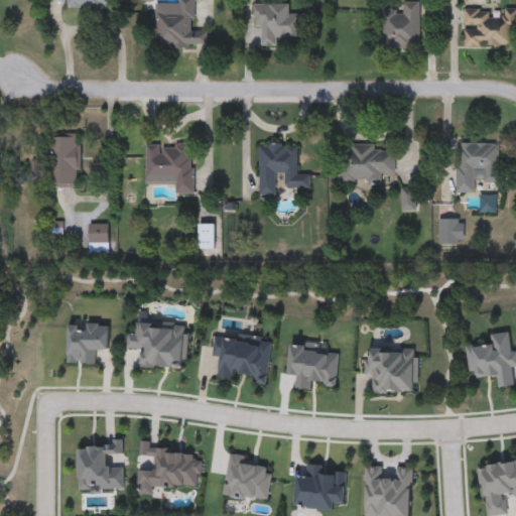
[(112,0),(112,8),(67,9),(67,0),(112,0)]
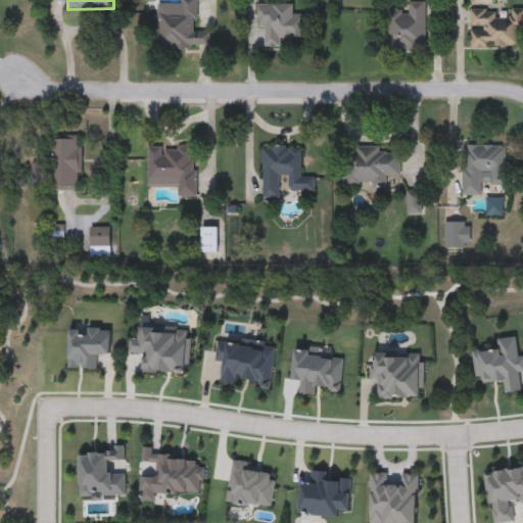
[(157,50),(156,5),(180,4),(180,0),(198,0),(198,31),(209,31),(209,49),(157,50)]
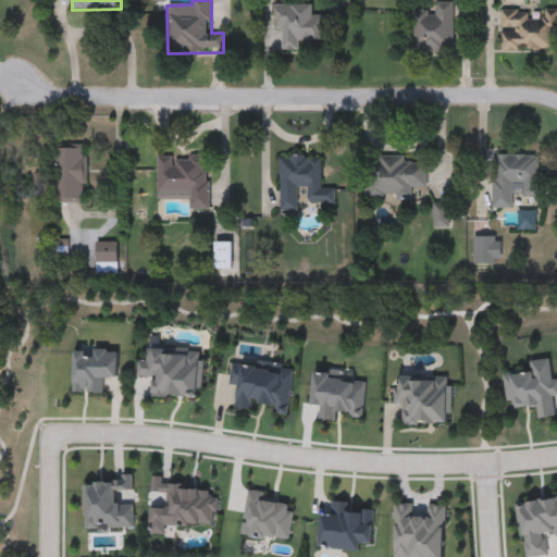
[(412,52),(412,12),(432,12),(432,1),(453,1),(453,52),(412,52)]
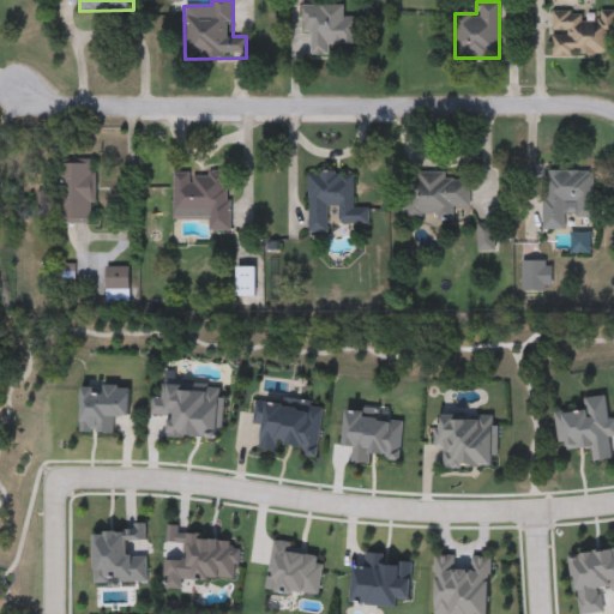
[(343,4),(343,16),(355,16),(355,43),(330,43),(330,55),(312,55),(313,32),(301,32),(301,4),(343,4)]
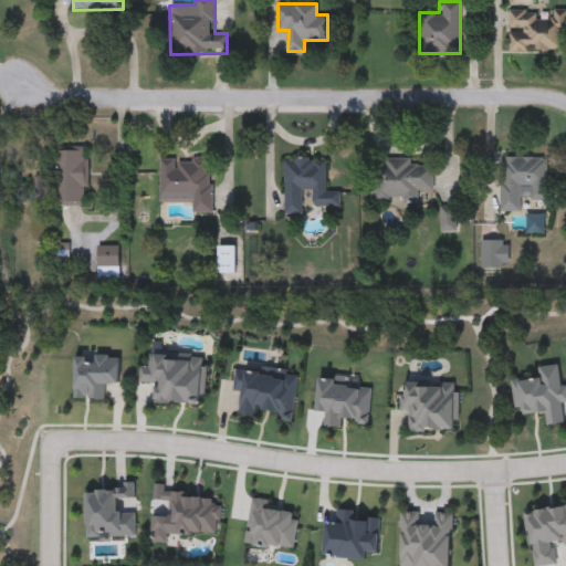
[(565,10),(565,51),(509,51),(509,10),(536,10),(536,19),(549,20),(551,10),(565,10)]
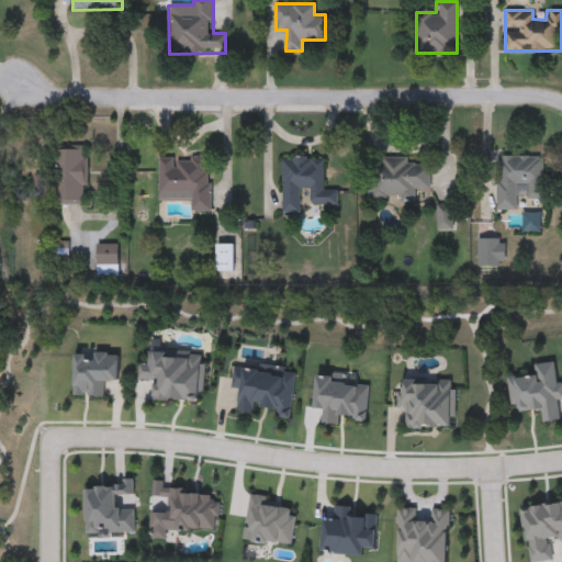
[(87,204),(53,204),(53,146),(87,146),(87,204)]
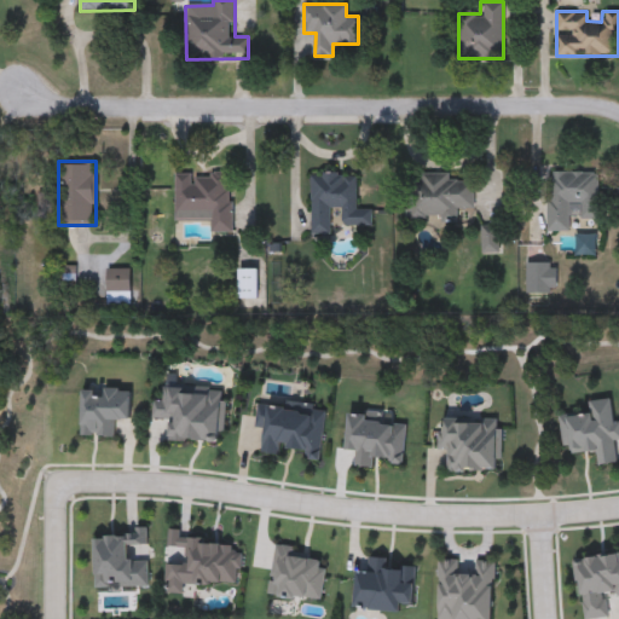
[(571,219),(571,232),(547,231),(547,171),(601,172),(600,219),(571,219)]
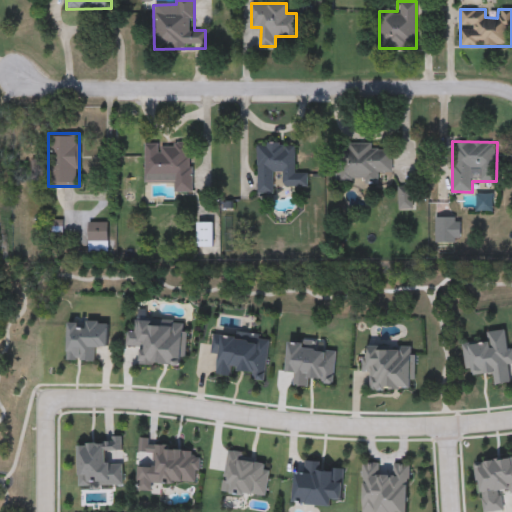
[(144,182),(145,143),(193,143),(192,192),(174,192),(174,182),(144,182)]
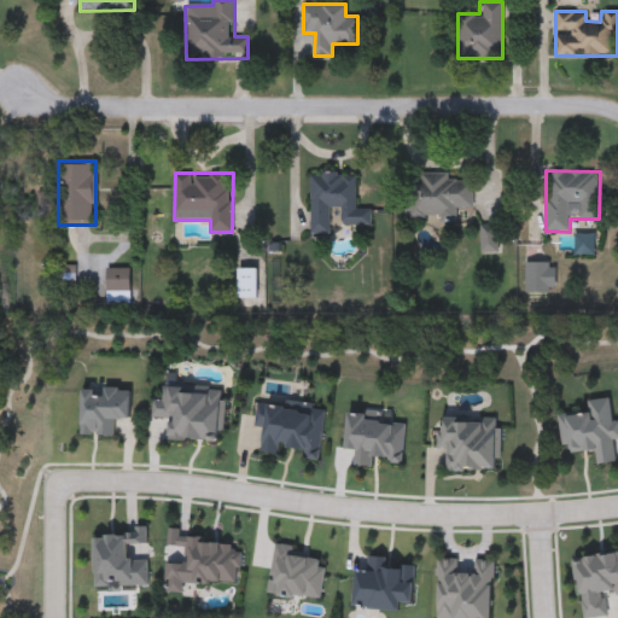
[(310,234),(310,173),(348,173),(348,182),(357,182),(357,209),(371,209),(371,223),(334,223),(334,234),(310,234)]
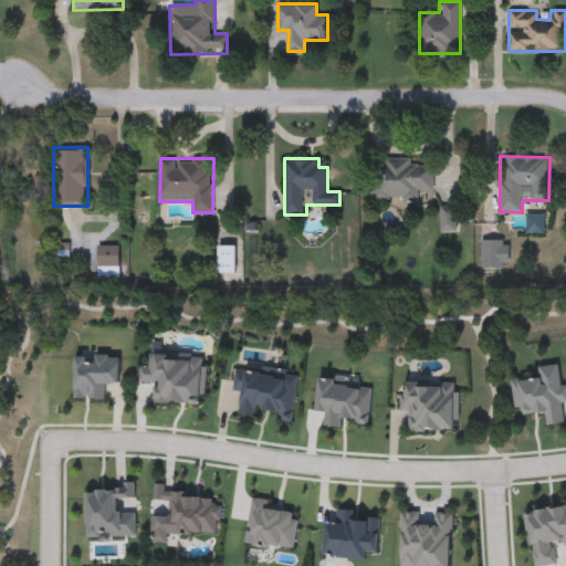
[(420,203),(377,202),(377,158),(411,158),(411,166),(433,166),(433,191),(420,191),(420,203)]
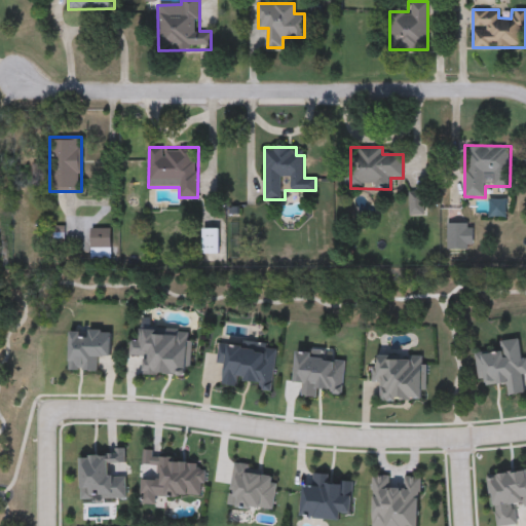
[(409,215),(409,191),(424,191),(424,215),(409,215)]
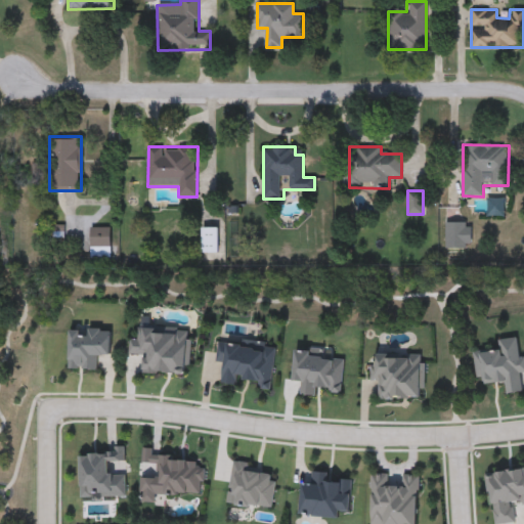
[(445,249),(445,222),(471,222),(471,249),(445,249)]
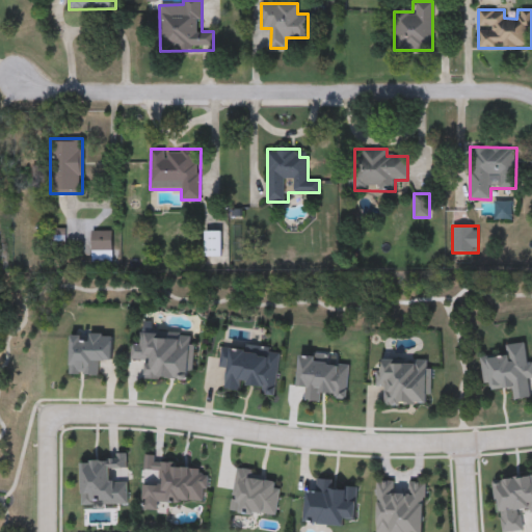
[(91,262),(91,231),(112,231),(112,262),(91,262)]
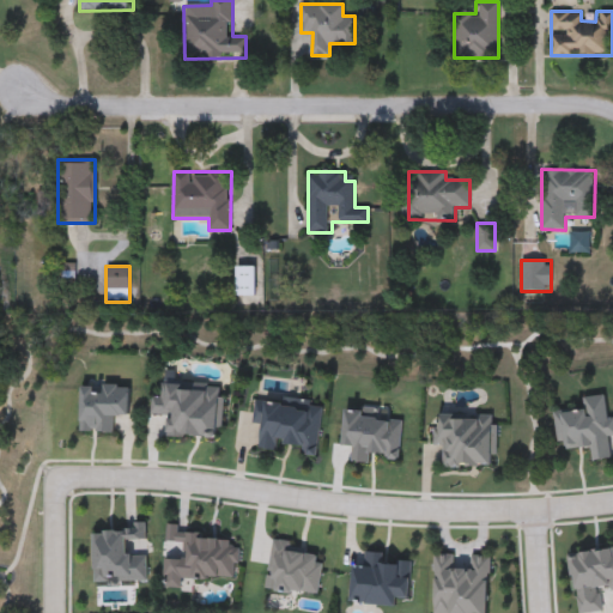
[(255,266),(255,296),(236,296),(236,266),(255,266)]
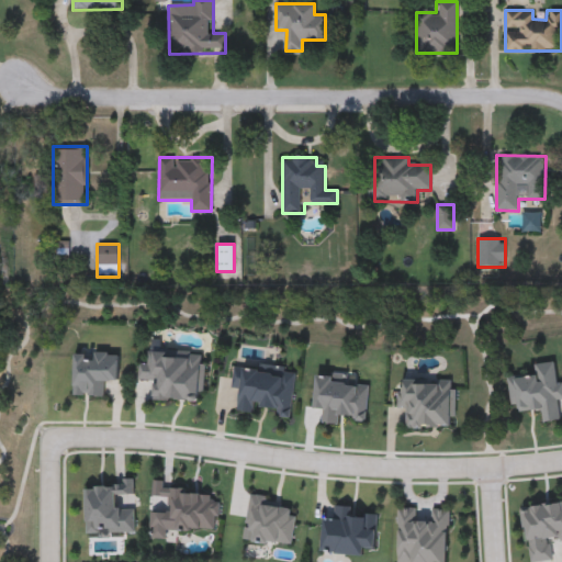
[(152,400),(153,382),(138,381),(139,361),(149,362),(150,349),(205,352),(202,402),(152,400)]
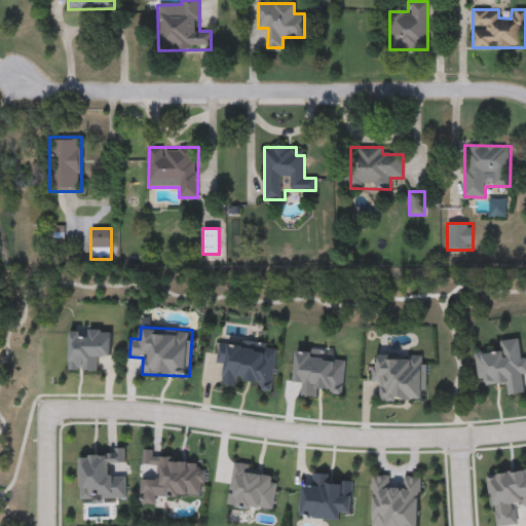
[(68,371),(69,330),(111,330),(111,361),(99,361),(98,371),(68,371)]
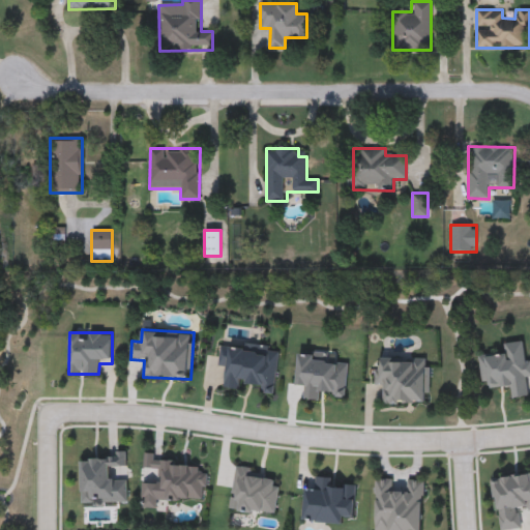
[(481,383),(479,357),(506,354),(505,343),(524,342),(526,360),(529,359),(529,377),(525,377),(527,396),(512,398),(511,387),(493,389),(493,382),(481,383)]
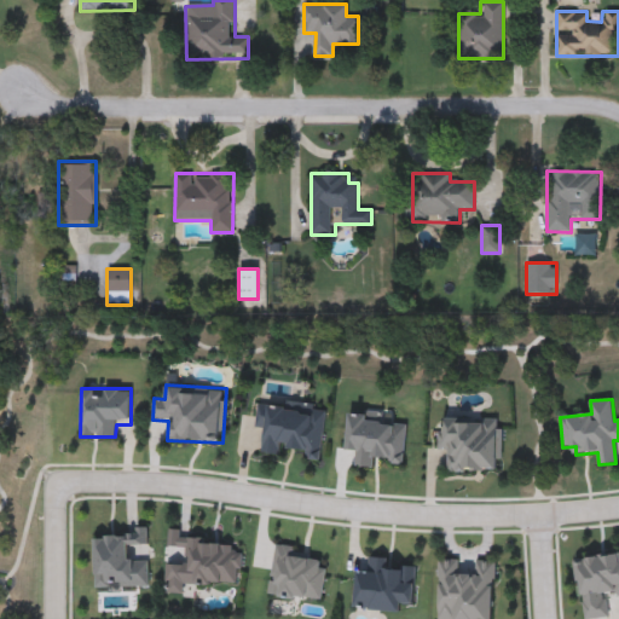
[(298,458),(299,447),(283,446),(282,455),(261,453),(265,408),(276,409),(277,401),(325,406),(322,460),(298,458)]
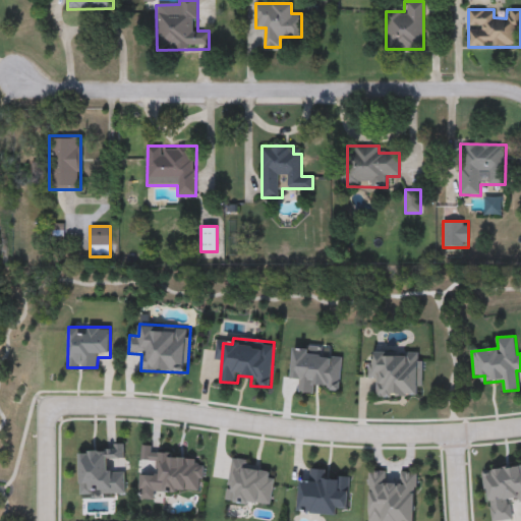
[(340,393),(328,393),(328,386),(316,385),(316,393),(299,393),(299,381),(290,381),(292,345),(323,346),(323,357),(341,358),(340,393)]
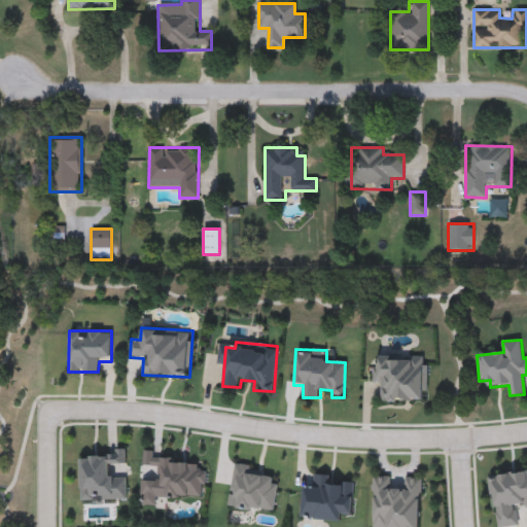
[(427,401),(382,401),(382,386),(374,386),(374,356),(427,356),(427,401)]
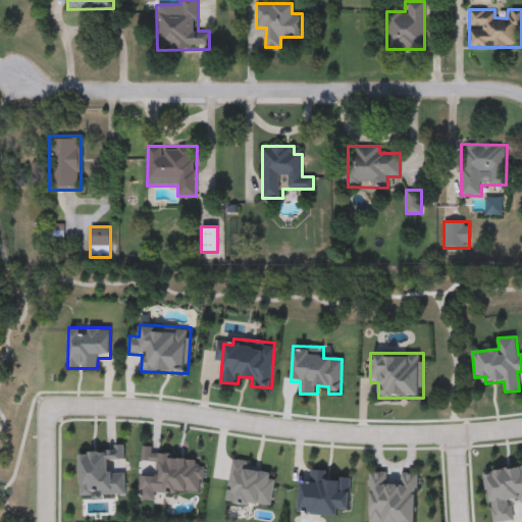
[(79,451),(124,450),(124,459),(110,460),(110,473),(126,473),(126,494),(80,497),(79,451)]
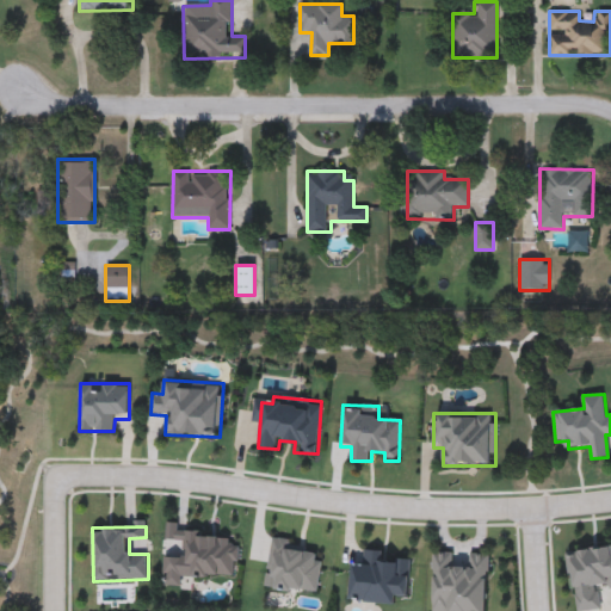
[(162,576),(164,555),(186,555),(186,541),(171,539),(171,532),(238,535),(236,579),(162,576)]
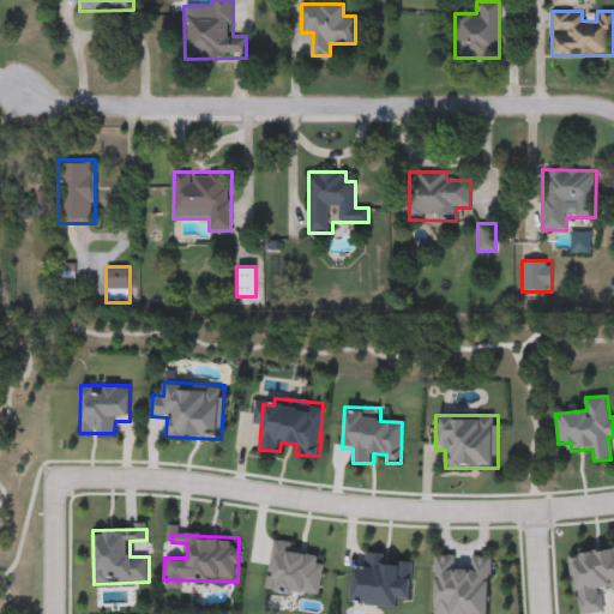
[(324,560),(320,597),(266,593),(271,541),(311,545),(309,558),(324,560)]
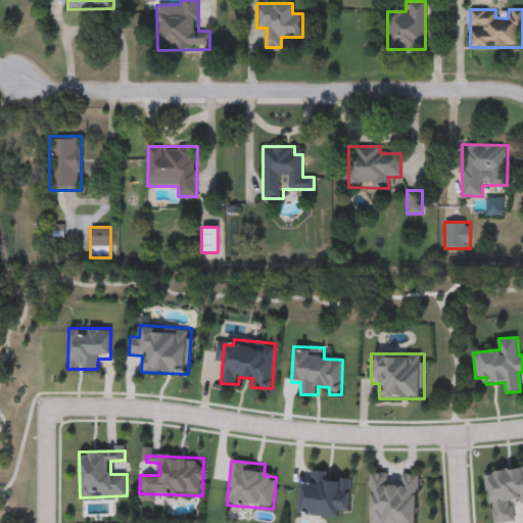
[(515,520),(496,522),(490,522),(484,471),(522,466),(522,503),(512,504),(515,520)]
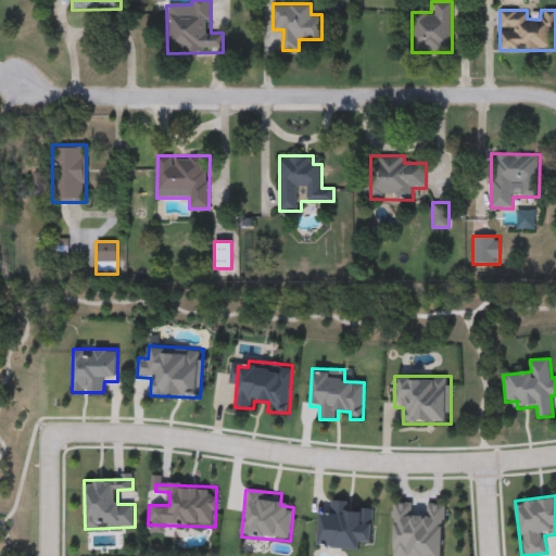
[(374,512),(371,542),(359,541),(359,551),(316,547),(318,512),(330,513),(331,501),(351,502),(351,509),(374,512)]
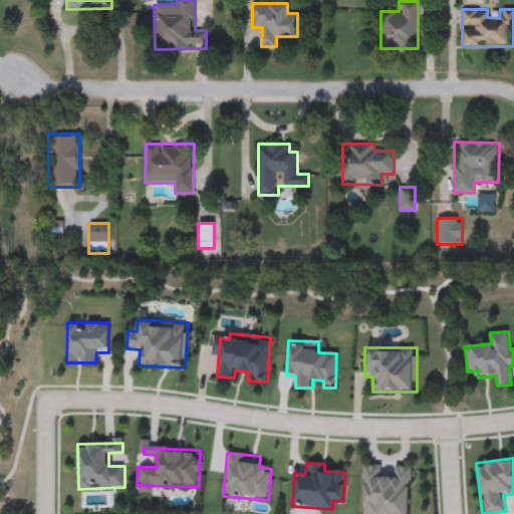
[(411,465),(410,513),(363,513),(364,464),(381,464),(381,475),(395,475),(396,465),(411,465)]
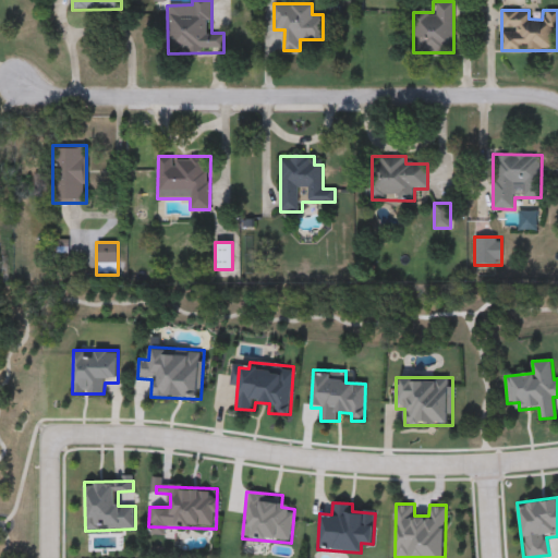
All buildings are outlined.
